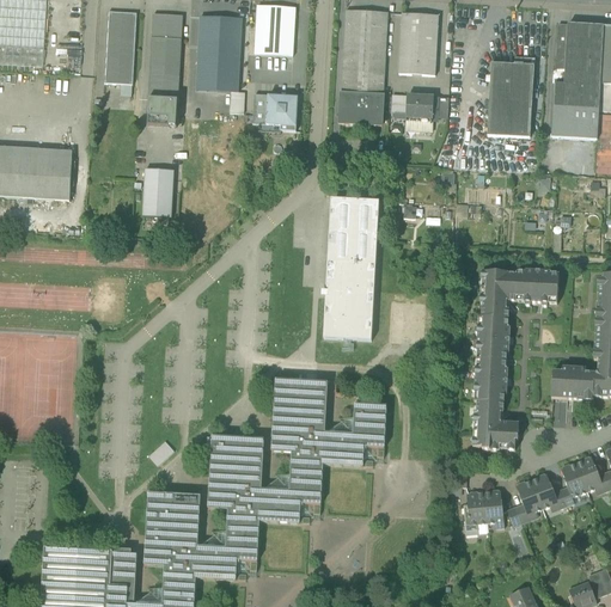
[(0,43),(42,47),(44,0),(0,0),(0,43)]
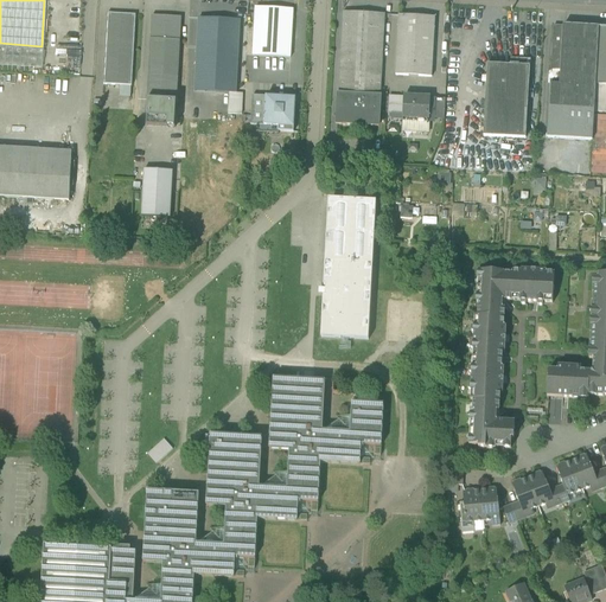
[(252,52),(289,55),(293,6),(255,4),(252,52)]
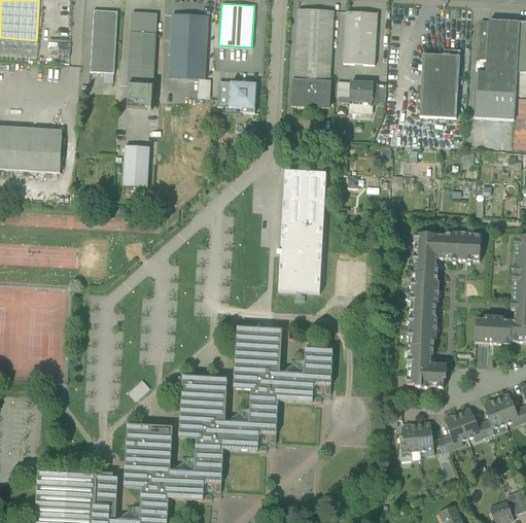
[(328,81),(332,9),(296,7),(292,79),(293,79),(328,81)]
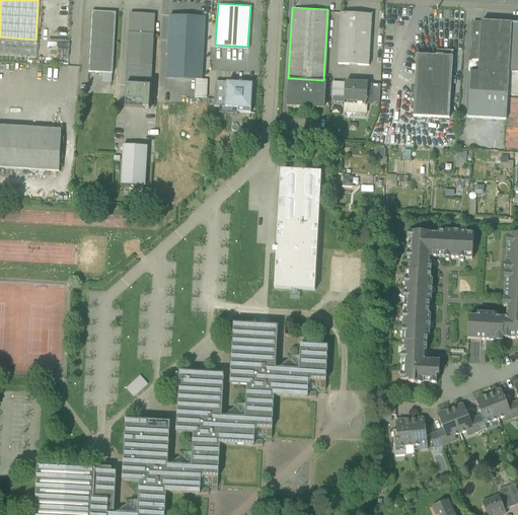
[(102,70),(112,70),(116,9),(91,8),(87,69),(102,70)]
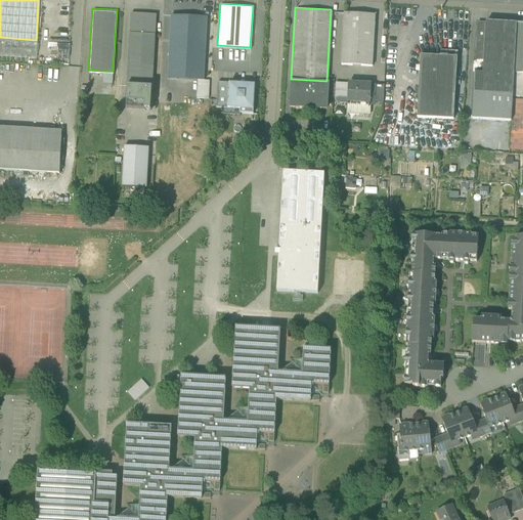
[(130,10),(129,31),(155,33),(156,12),(130,10)]
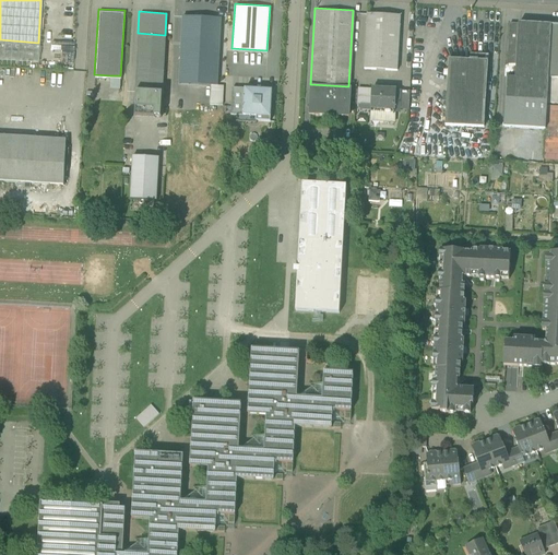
[(364,66),(396,68),(400,13),(367,11),(364,66)]
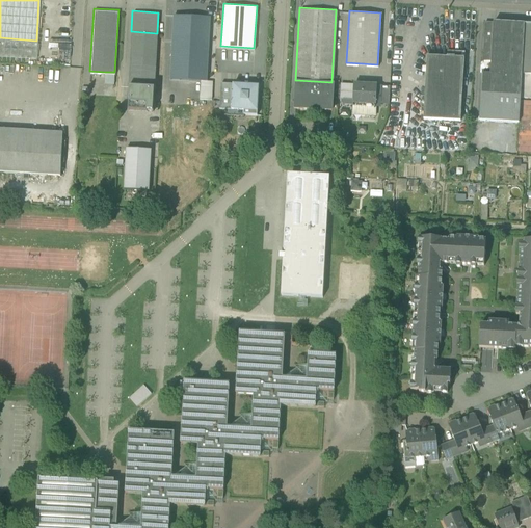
[(200,78),(207,78),(210,15),(174,12),(170,76),(200,78)]
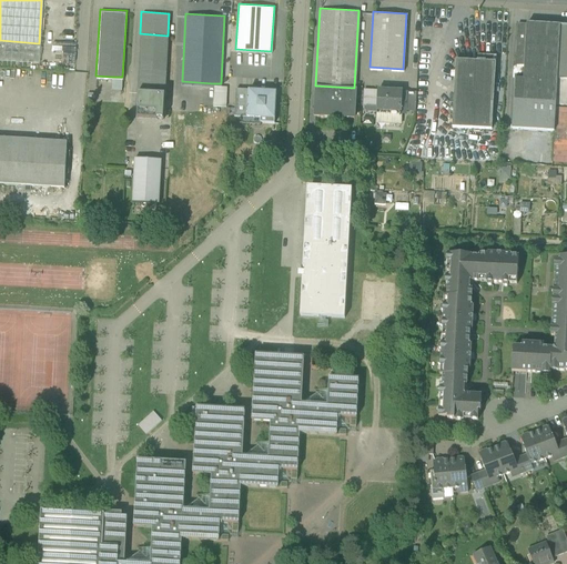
[(555,101),(556,76),(559,22),(526,20),(526,21),(517,21),(514,63),(524,64),(523,77),(514,76),(512,126),(554,129),(555,102),(555,101)]
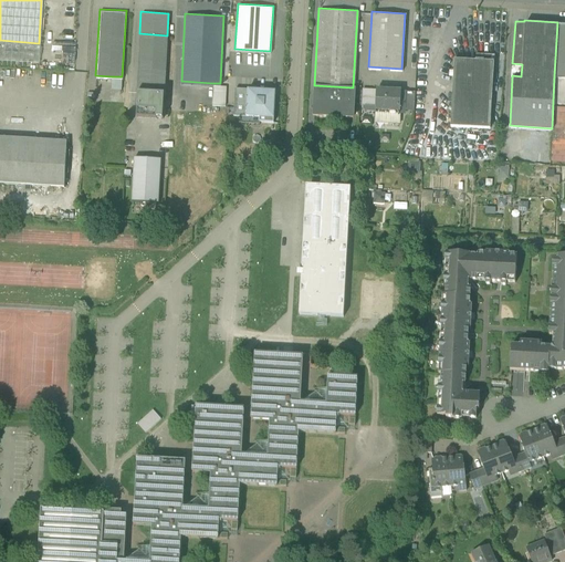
[(564,22),(557,22),(554,75),(564,75),(564,22)]
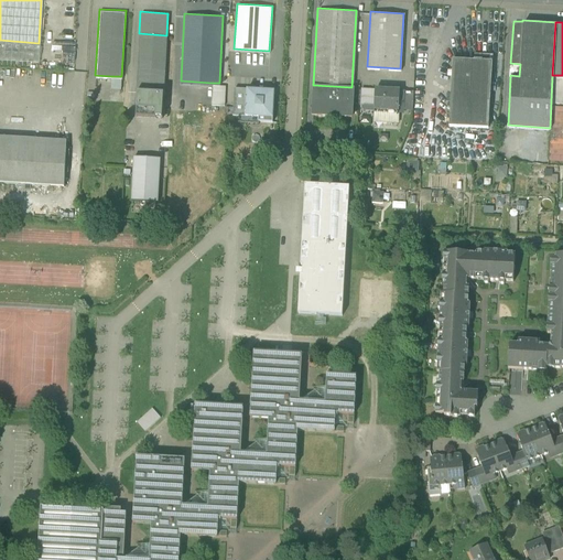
[(163,90),(166,35),(139,33),(136,89),(137,89),(163,90)]
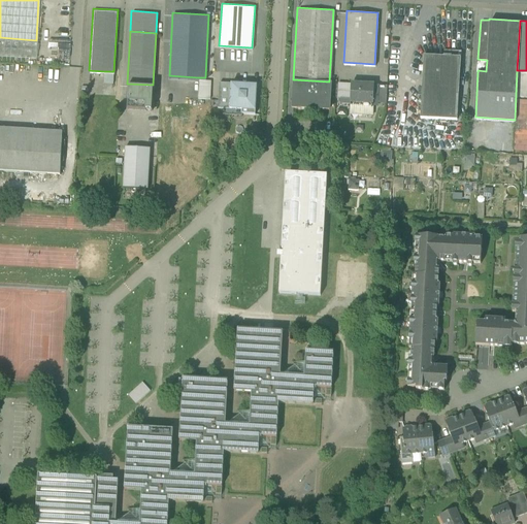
[(0,54),(35,57),(36,40),(0,37),(0,54)]
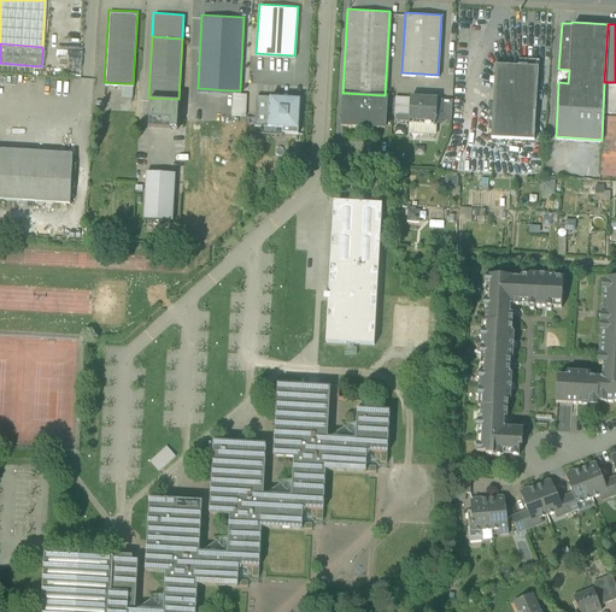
[(518,56),(517,63),(494,62),(491,135),(534,137),(538,64),(539,57),(518,56)]
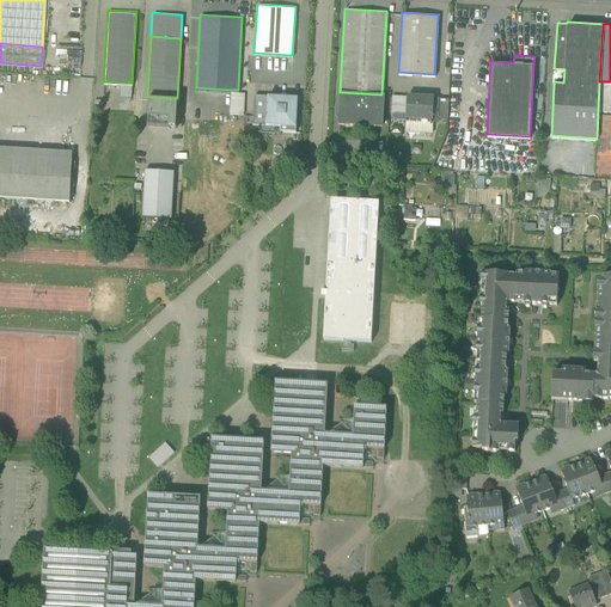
[(610,110),(610,81),(599,81),(598,109),(598,110),(610,110)]
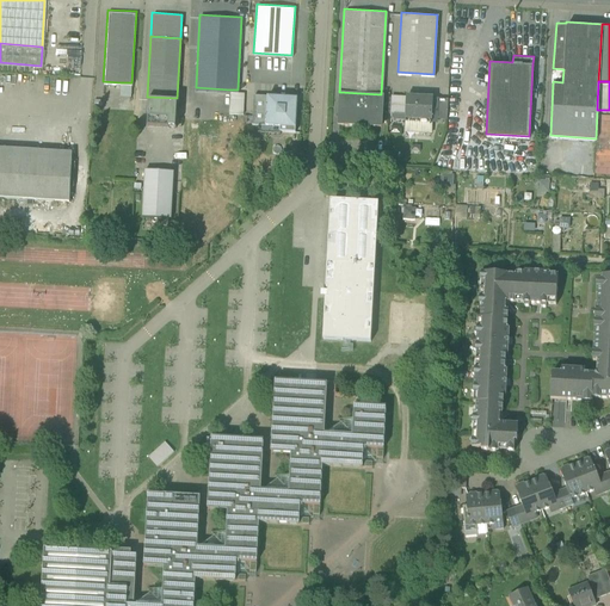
[(131,94),(131,82),(121,82),(119,93),(131,94)]
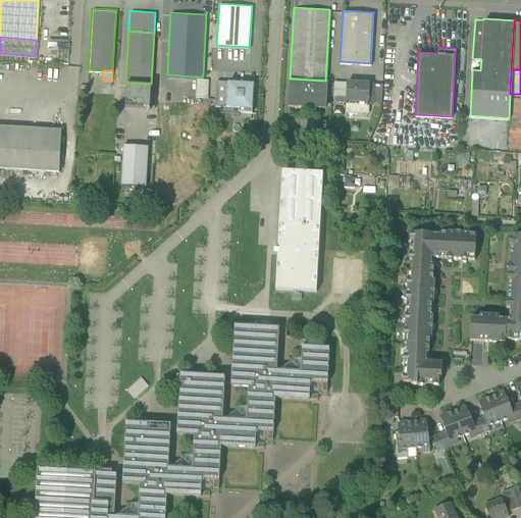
[(195,96),(208,97),(209,76),(203,76),(196,76),(195,96)]
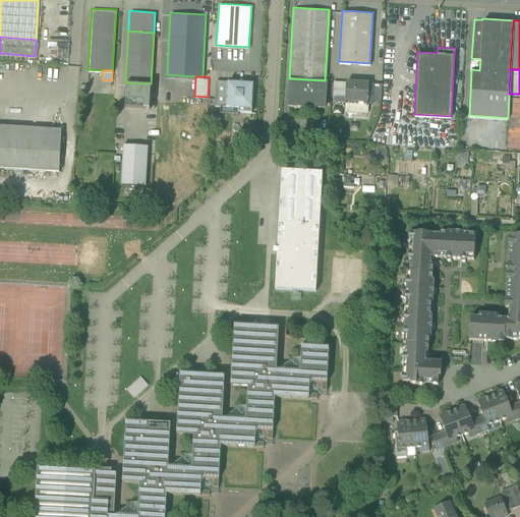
[(289,103),(324,105),(325,80),(290,78),(289,103)]
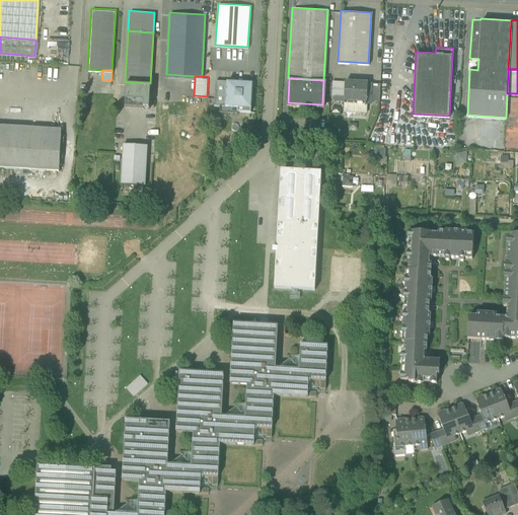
[(225,104),(226,79),(215,79),(214,104),(219,104),(225,104)]
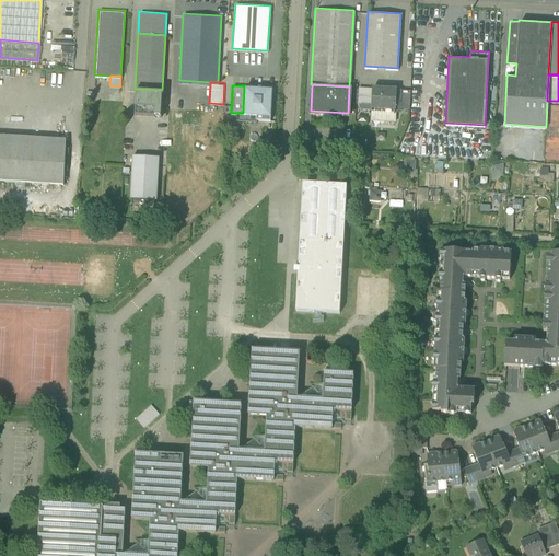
[(256,118),(270,119),(271,88),(244,85),(243,113),(256,114),(256,118)]
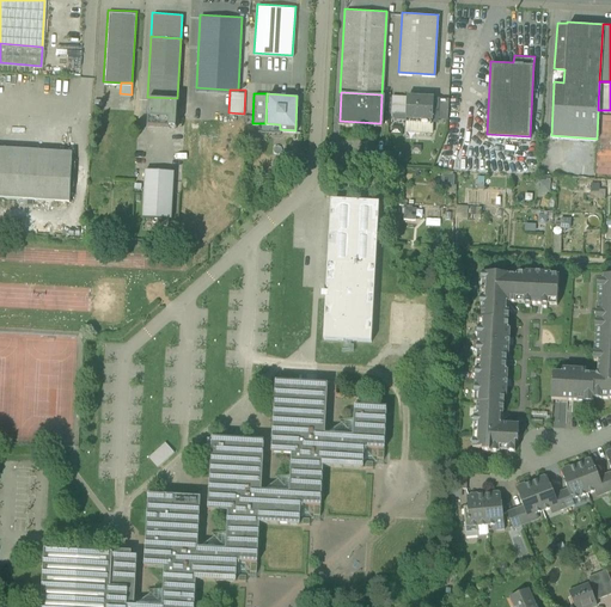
[(405,111),(405,118),(432,120),(433,96),(407,93),(407,94),(405,111)]
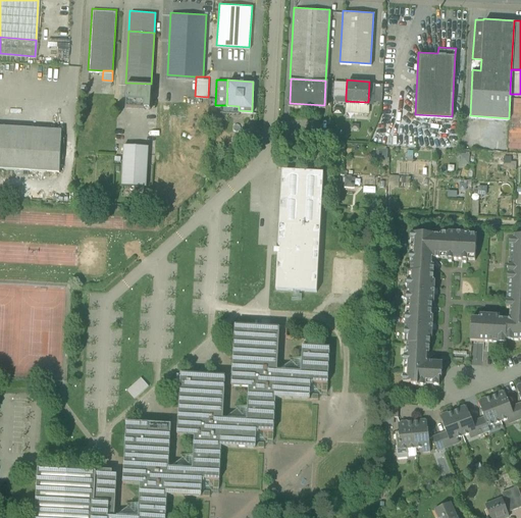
[(333,95),(346,95),(347,81),(334,81),(333,95)]
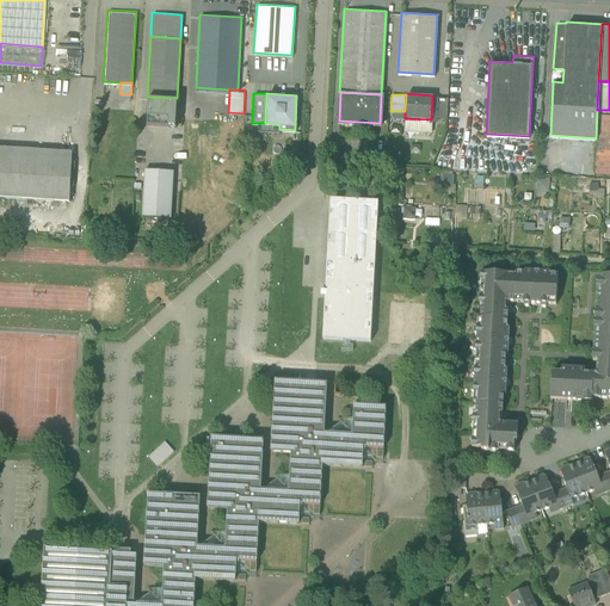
[(436,116),(447,117),(448,96),(437,96),(436,116)]
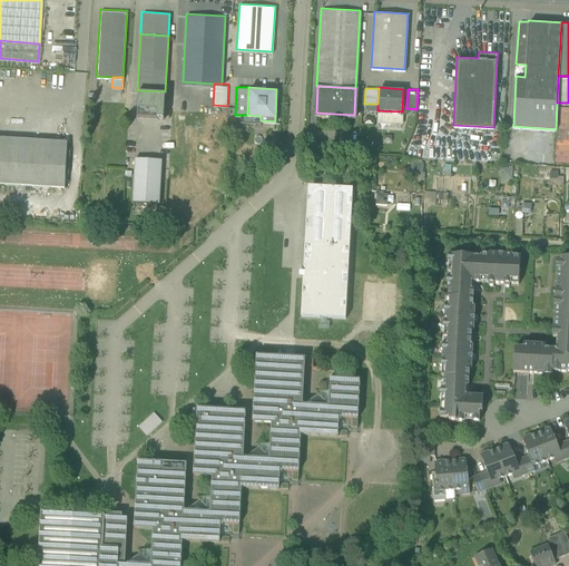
[(165,91),(138,90),(137,107),(156,108),(156,116),(164,117),(165,91)]
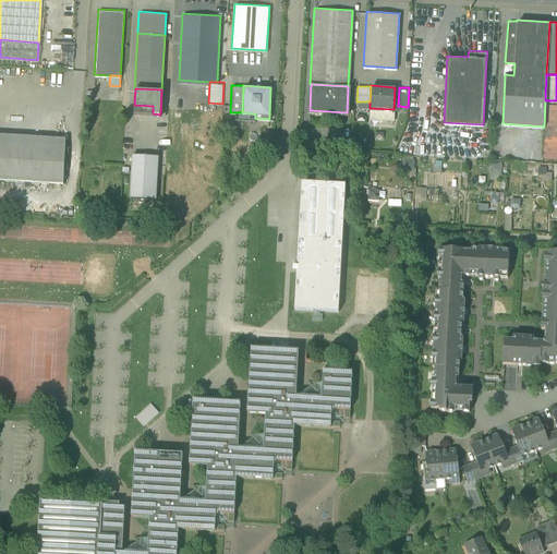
[(394,109),(370,108),(368,117),(370,117),(392,119),(394,109)]
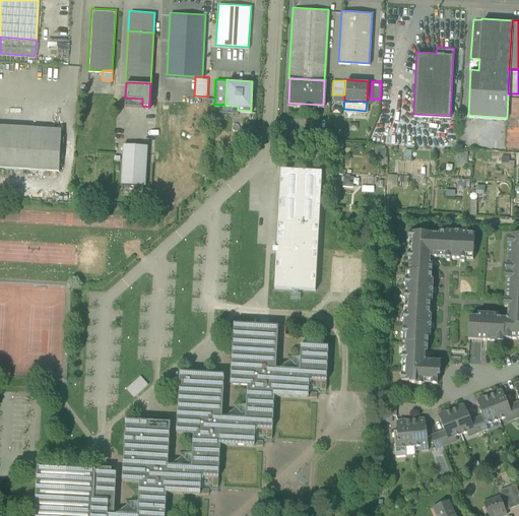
[(0,129),(61,133),(61,127),(0,123),(0,129)]
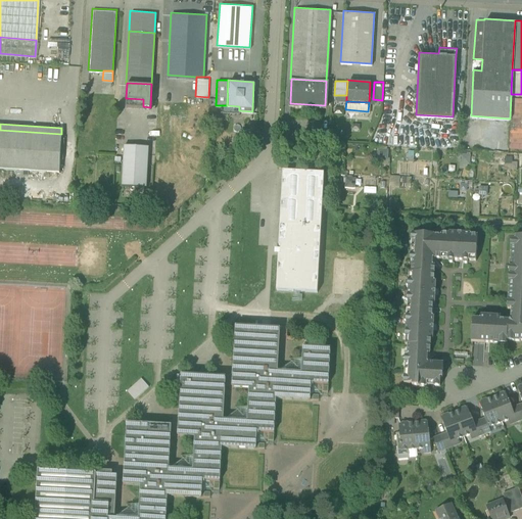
[(0,167),(59,171),(61,134),(0,130),(0,167)]
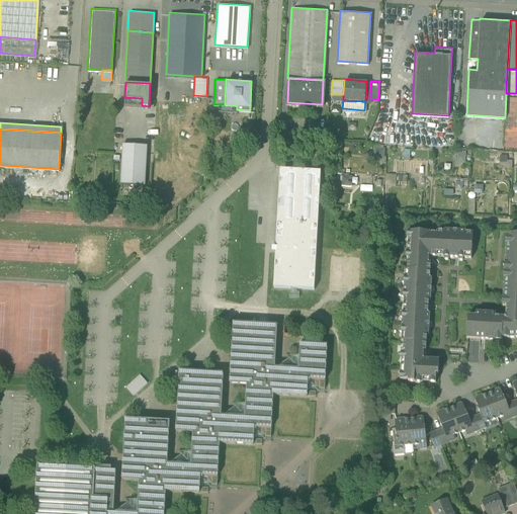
[(516,135),(504,135),(503,144),(516,144),(516,135)]
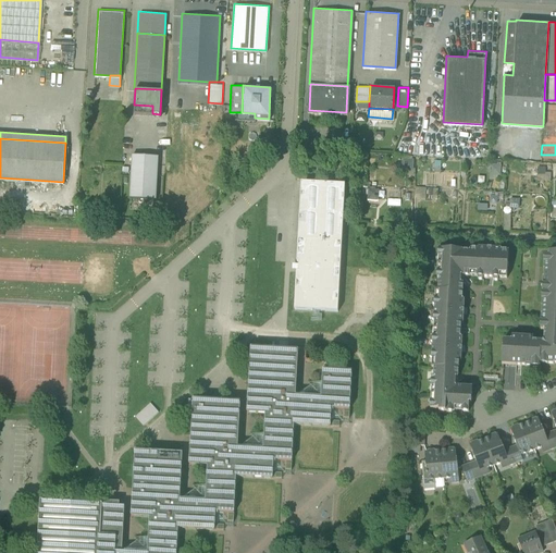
[(130,196),(155,197),(158,154),(132,152),(130,196)]
